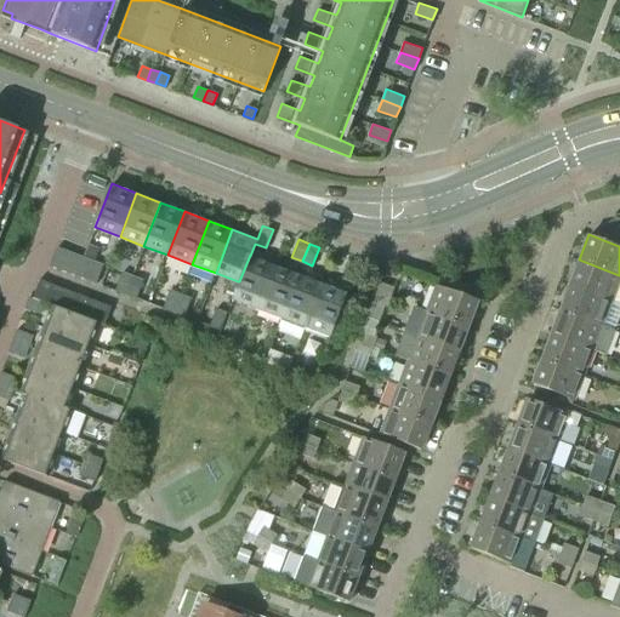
[(103,264),(83,256),(56,246),(50,264),(96,283),(103,264)]
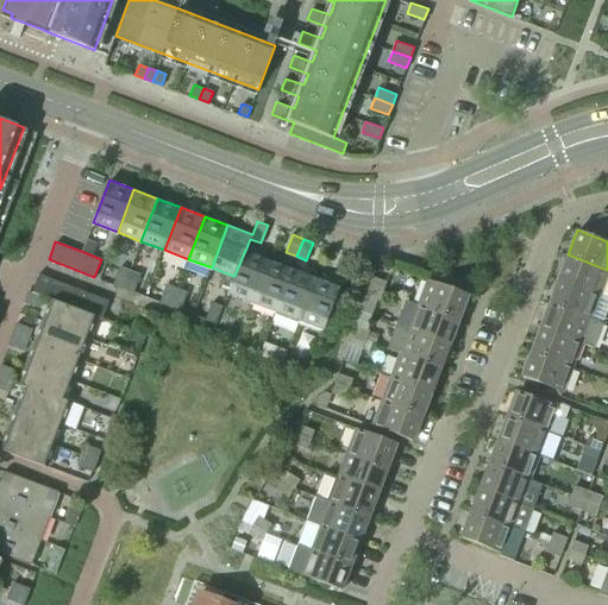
[(268,259),(245,251),(245,250),(234,276),(233,276),(227,292),(252,302),(268,259)]
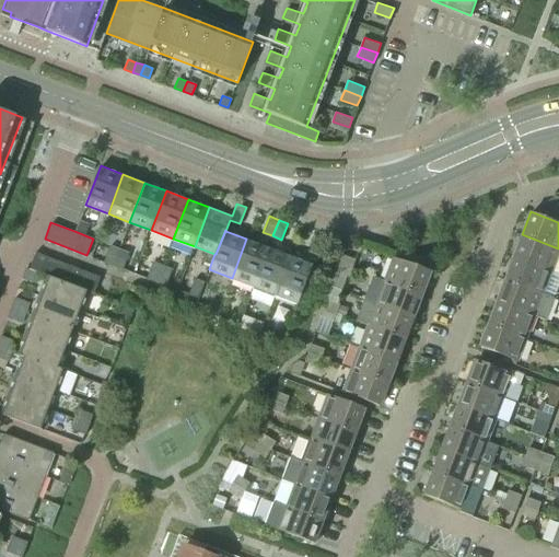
[(318,254),(325,238),(315,234),(309,251),(318,254)]
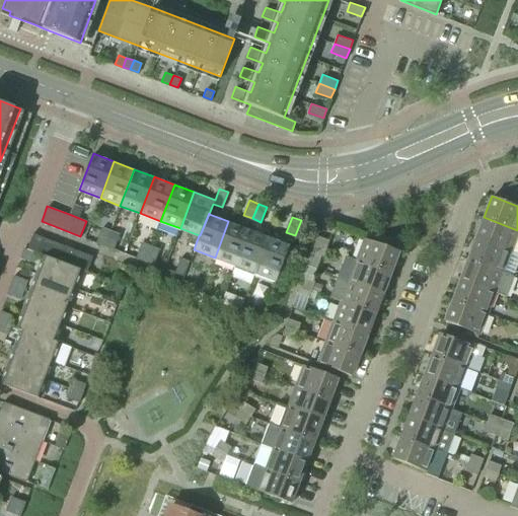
[(510,250),(517,233),(517,230),(484,217),(476,238),(510,250)]
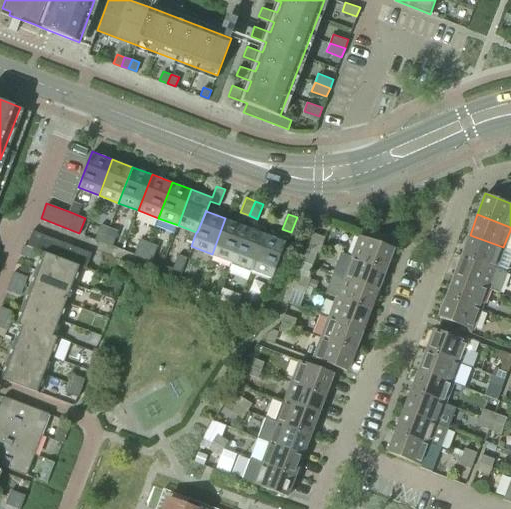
[(232,262),(245,226),(225,218),(212,254),(232,262)]
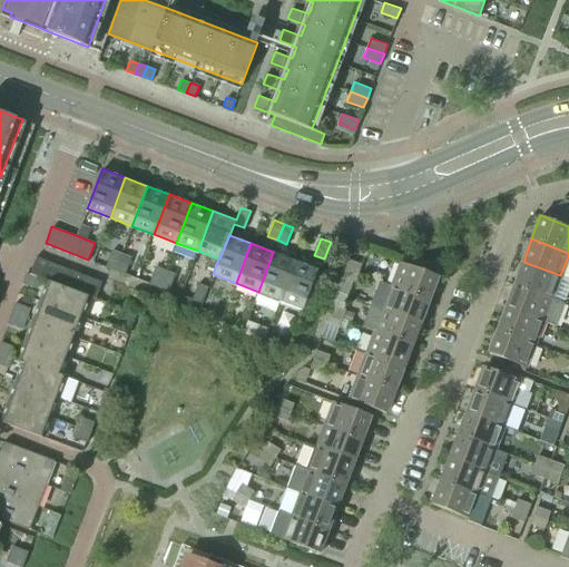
[(116,270),(121,253),(111,250),(106,266),(116,270)]
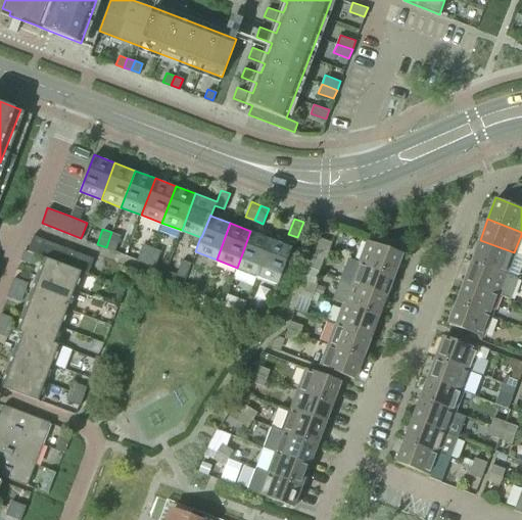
[(256,275),(271,238),(250,231),(237,268),(256,275)]
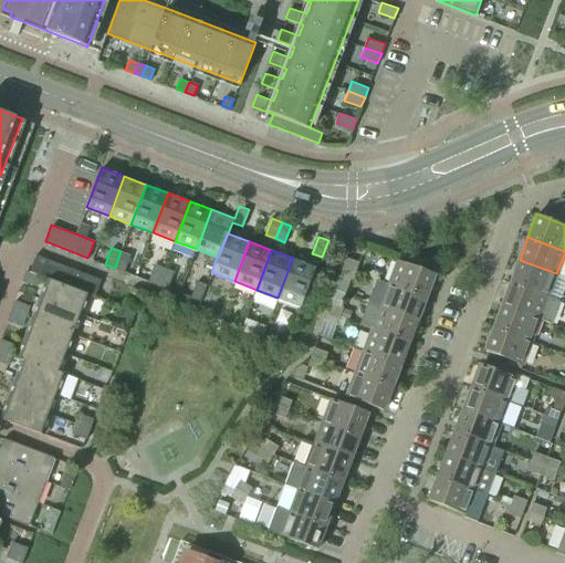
[(124,271),(131,254),(121,251),(115,268),(124,271)]
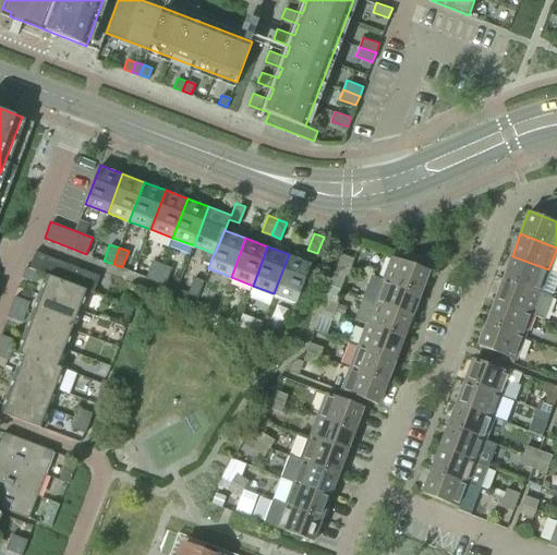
[(79,269),(69,266),(70,264),(35,251),(29,267),(93,291),(98,275),(79,268),(79,269)]
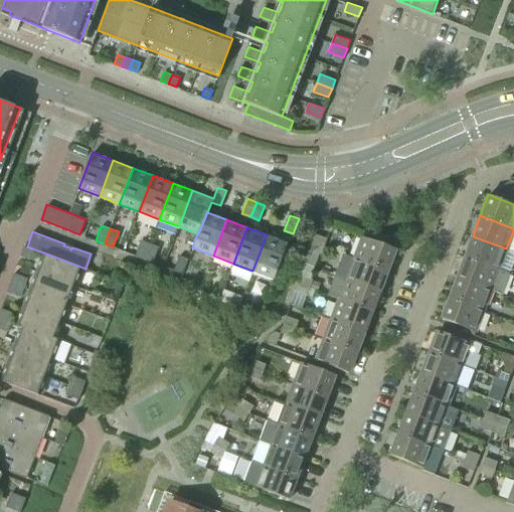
[(324,245),(327,237),(314,233),(312,240),(324,245)]
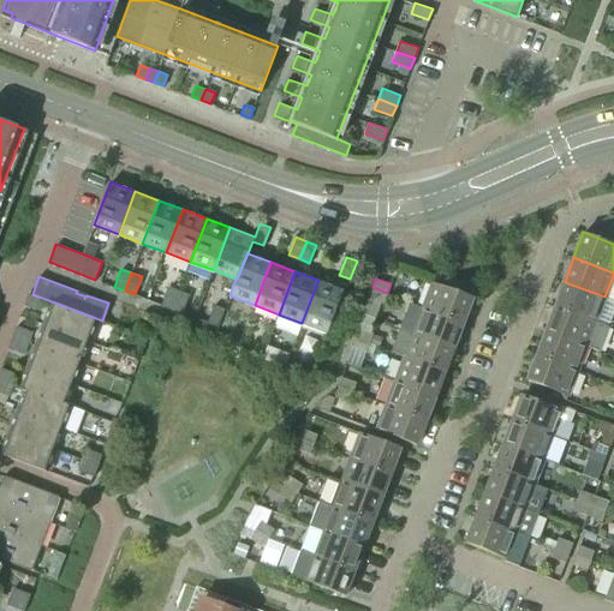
[(327,333),(344,289),(319,280),(302,323),(327,333)]
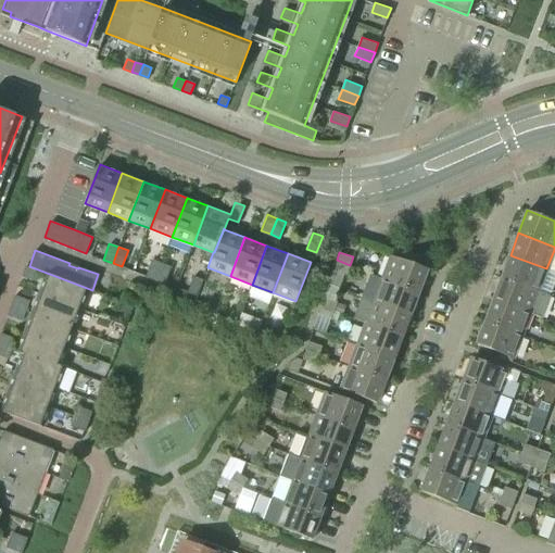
[(419,291),(427,268),(391,254),(382,277),(419,291)]
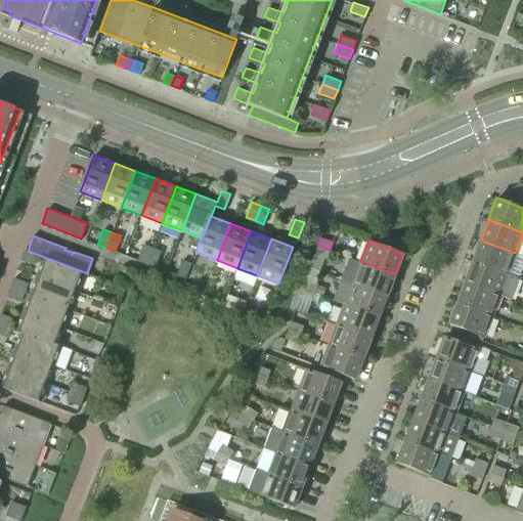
[(508,273),(515,253),(481,241),(473,261),(508,273)]
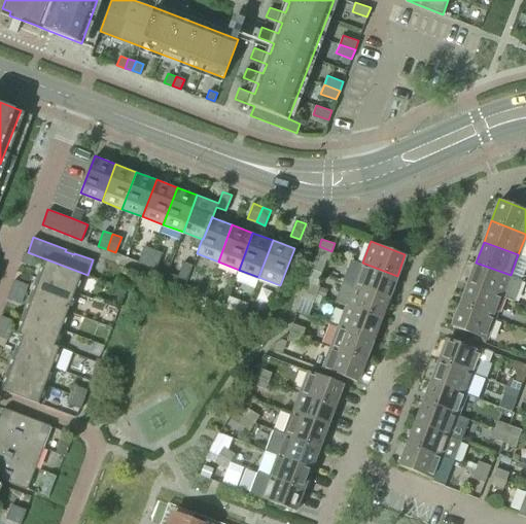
[(147,265),(153,249),(144,246),(138,262),(147,265)]
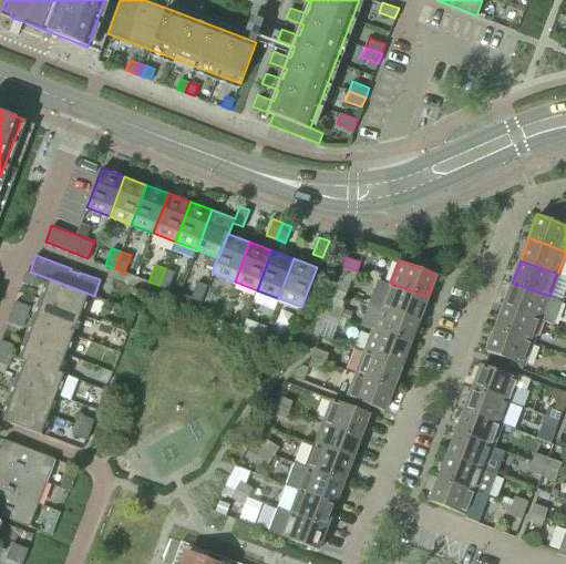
[(353,279),(357,270),(343,265),(340,275),(353,279)]
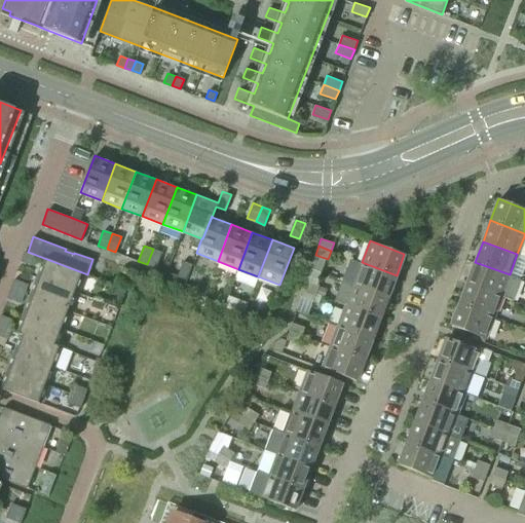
[(156,267),(161,252),(153,249),(147,264),(156,267)]
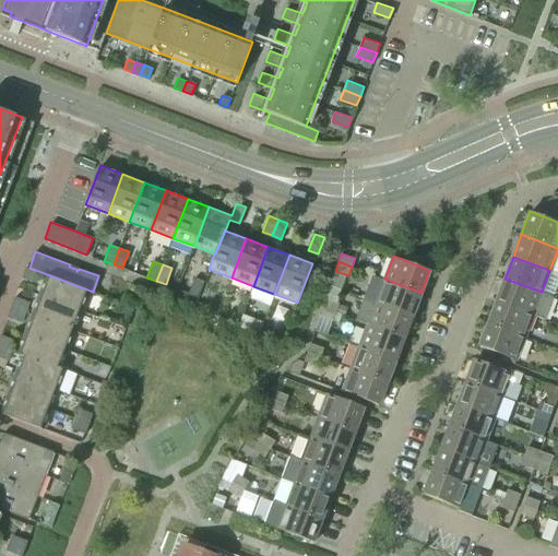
[(36,282),(40,272),(26,267),(22,276),(36,282)]
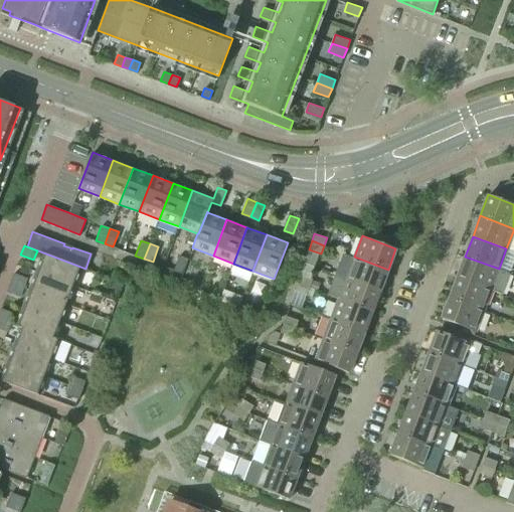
[(380,290),(388,270),(354,257),(354,258),(343,252),(335,273),(380,290)]
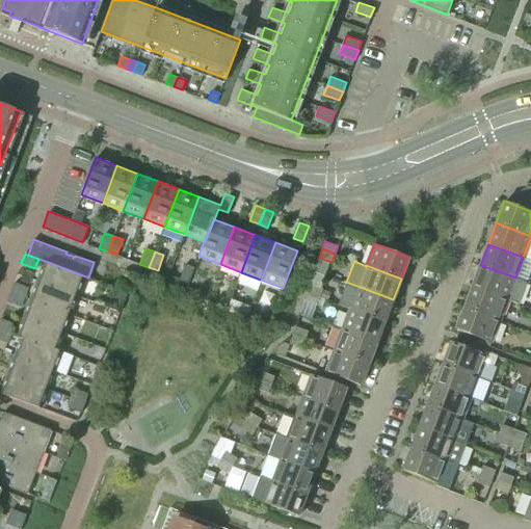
[(77,295),(84,275),(46,262),(38,281),(77,295)]
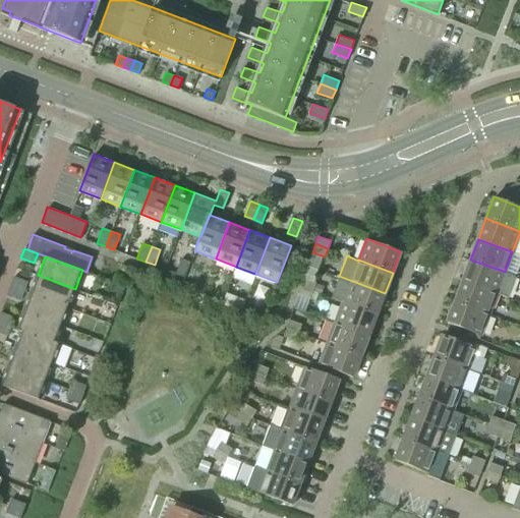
[(185,276),(190,261),(181,257),(175,273),(185,276)]
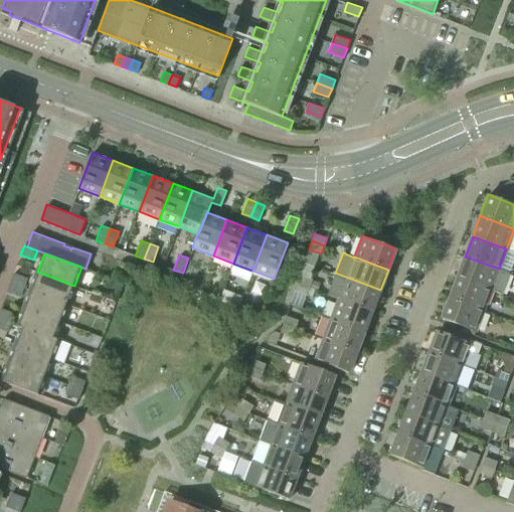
[(510,274),(499,269),(465,257),(457,277),(491,290),(491,289),(502,294),(510,274)]
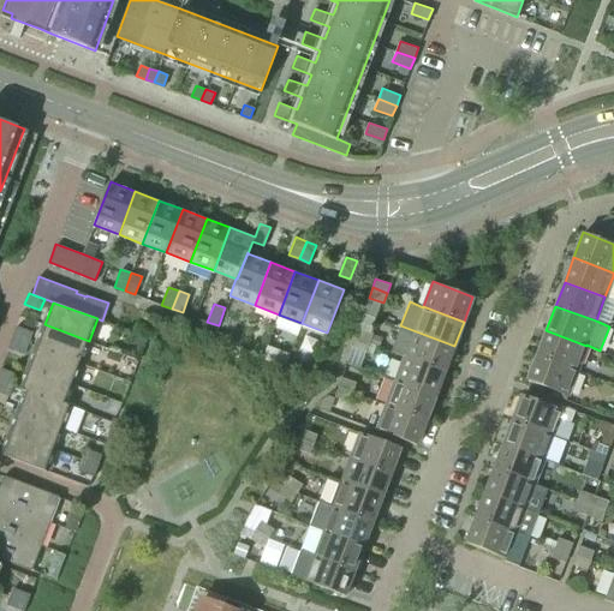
[(81,361),(89,341),(45,324),(37,346),(81,361)]
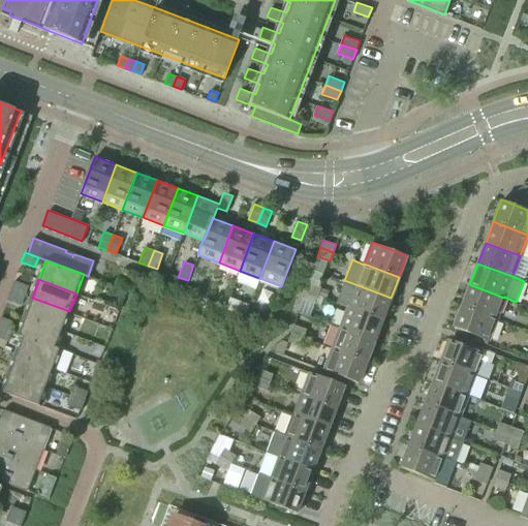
[(28,284),(14,280),(10,289),(24,295),(28,284)]
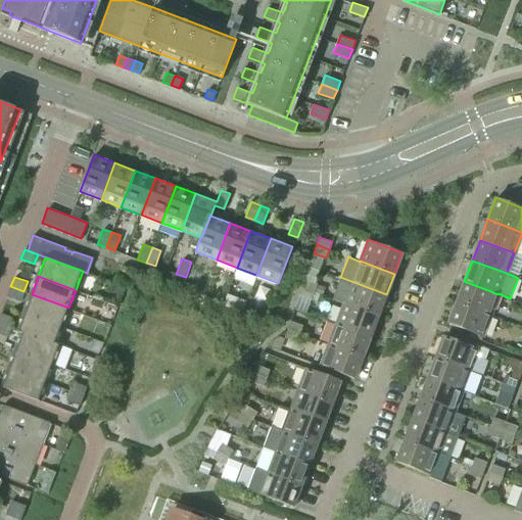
[(378,315),(386,294),(340,277),(333,298),(344,302),(378,315)]
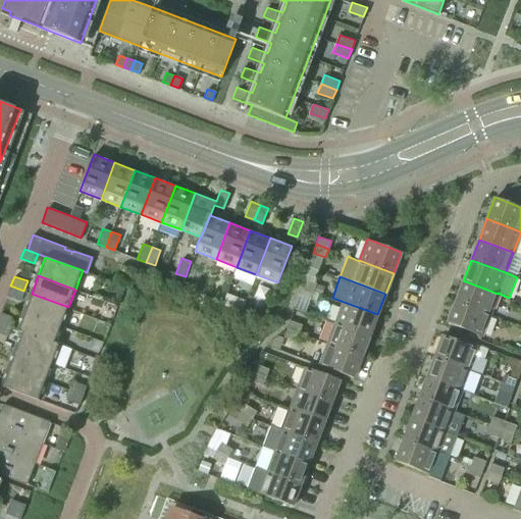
[(314,291),(316,282),(304,278),(302,286),(314,291)]
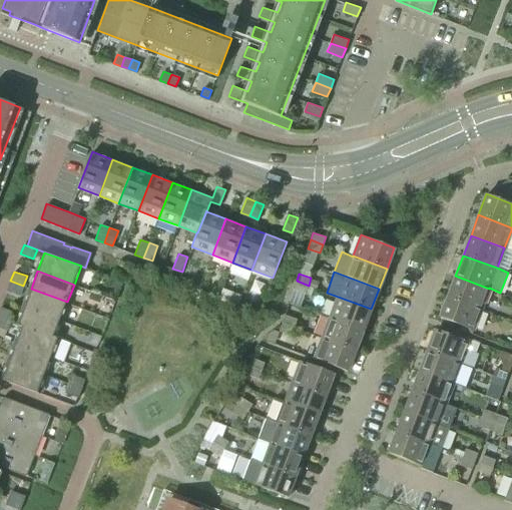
[(482,308),(489,289),(455,276),(448,296),(482,308)]
